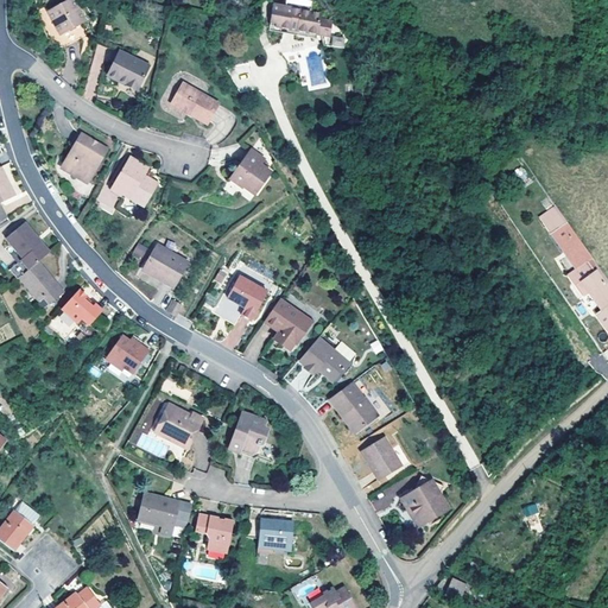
[(81,24),(84,21),(69,0),(68,0),(46,14),(44,11),(35,18),(54,46),(56,48),(58,48),(59,49),(62,49),(64,48),(67,48),(87,35),(81,24)]
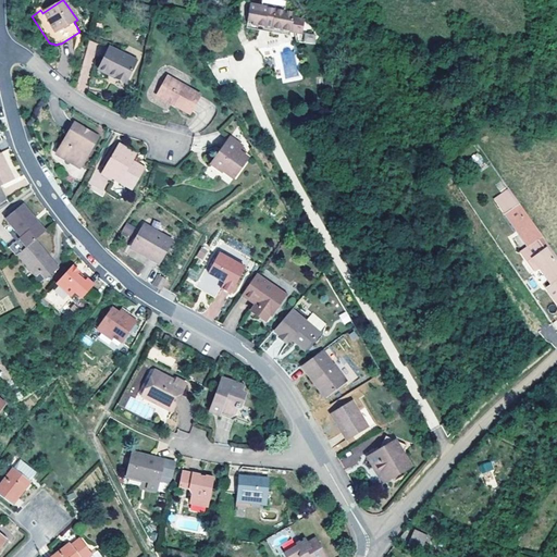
[(255,23),(289,31),(293,11),(270,7),(269,12),(257,10),(255,23)]
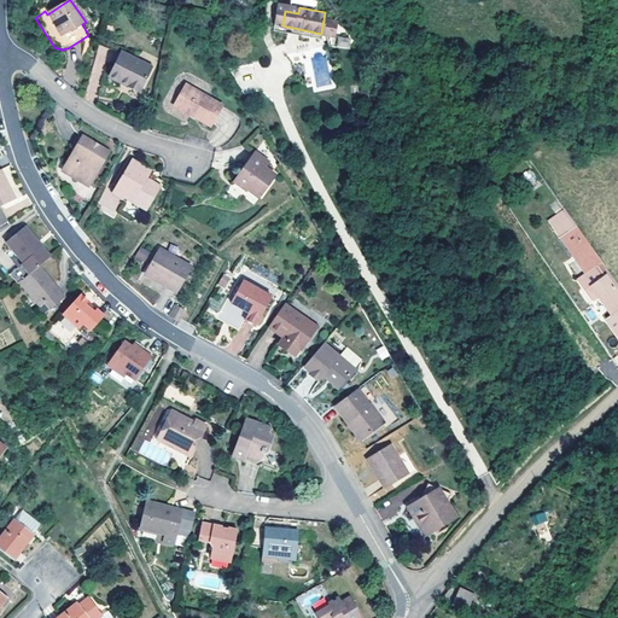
[(338,36),(337,47),(350,48),(351,39),(338,36)]
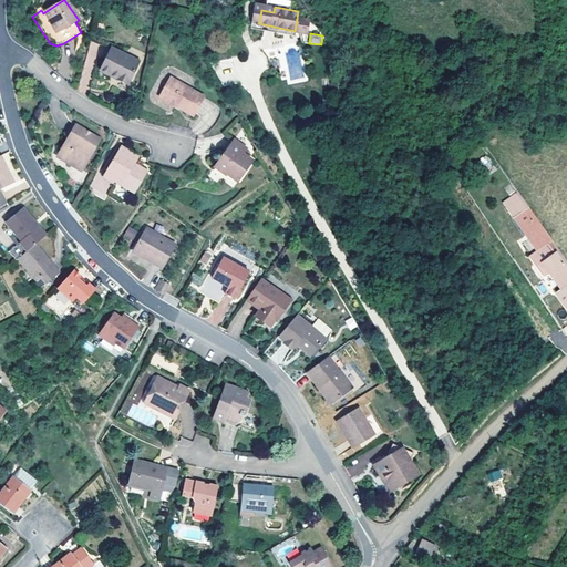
[(116,76),(115,80),(127,85),(138,62),(109,49),(100,69),(116,76)]
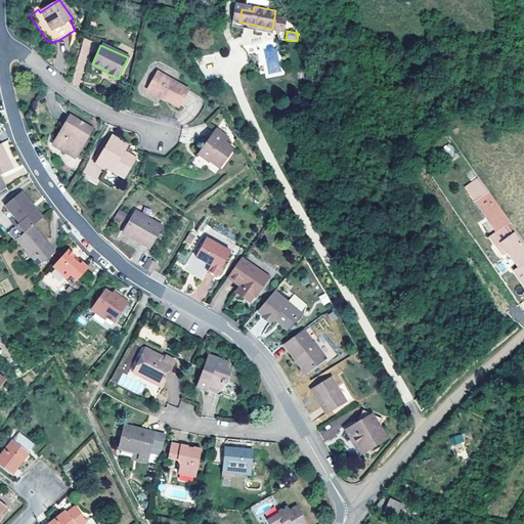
[(92,63),(91,67),(106,74),(107,71),(92,63)]
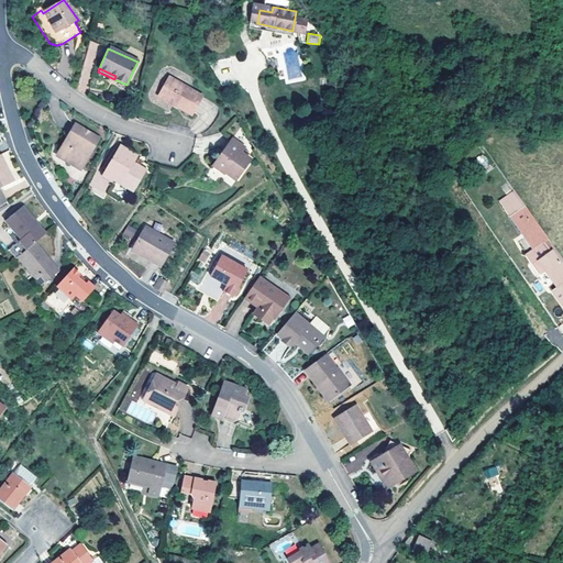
[(194,110),(202,95),(169,77),(159,96),(170,101),(172,99),(194,110)]
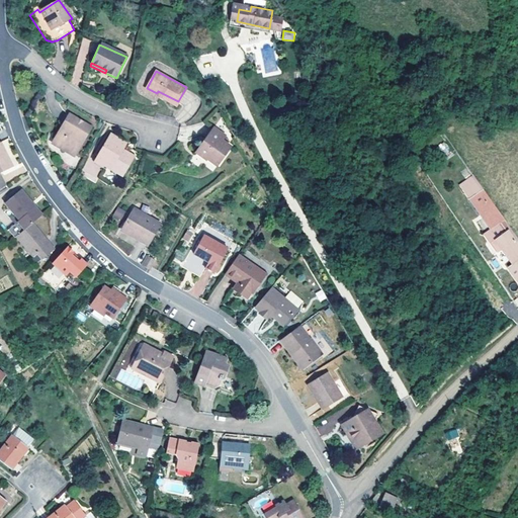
[(58,124),(62,126),(68,115),(64,112),(58,124)]
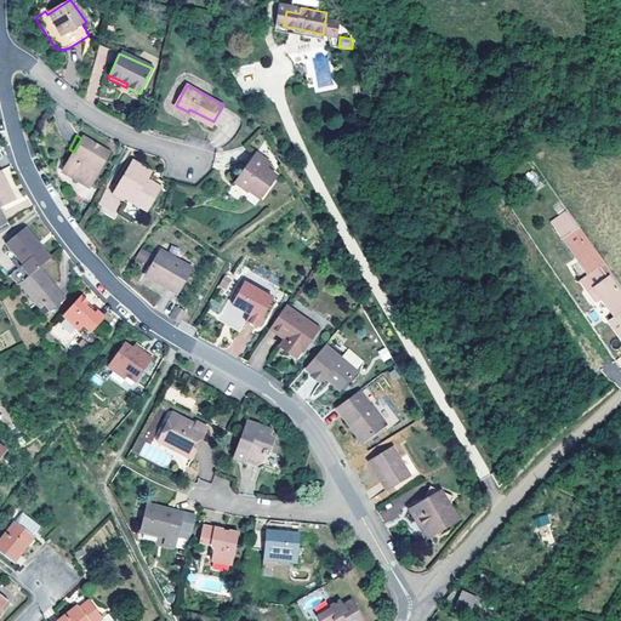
[(108,153),(81,138),(74,152),(62,172),(89,187),(108,153)]
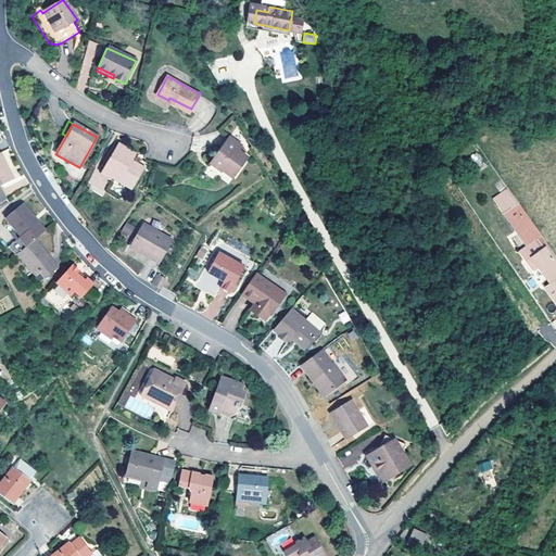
[(227,166),(237,174),(247,159),(237,152),(241,147),(229,139),(212,162),(224,171),(227,166)]
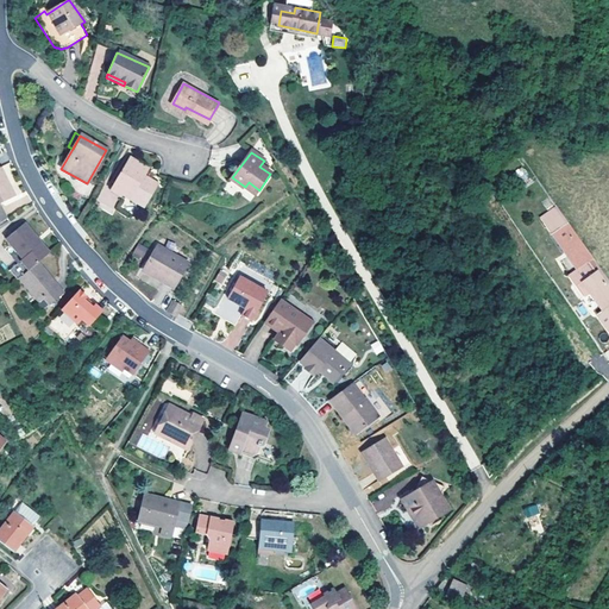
[(157,182),(144,176),(142,174),(145,167),(130,157),(112,189),(143,207),(157,182)]
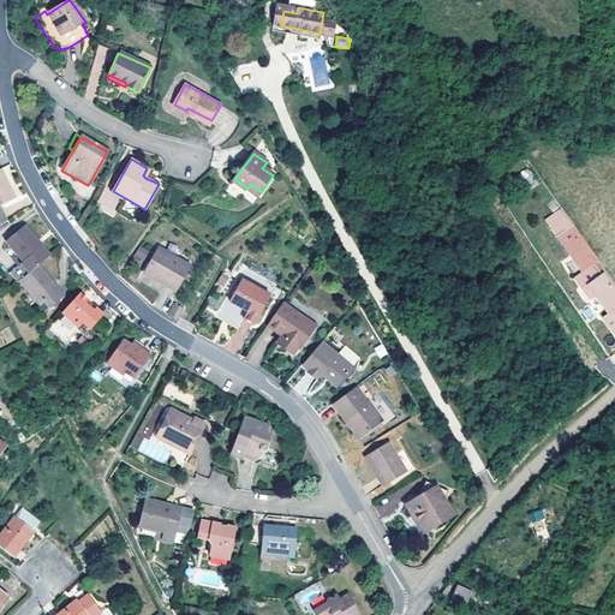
[(0,228),(6,225),(0,213),(0,207),(13,201),(7,187),(10,186),(1,169),(0,169),(0,228)]
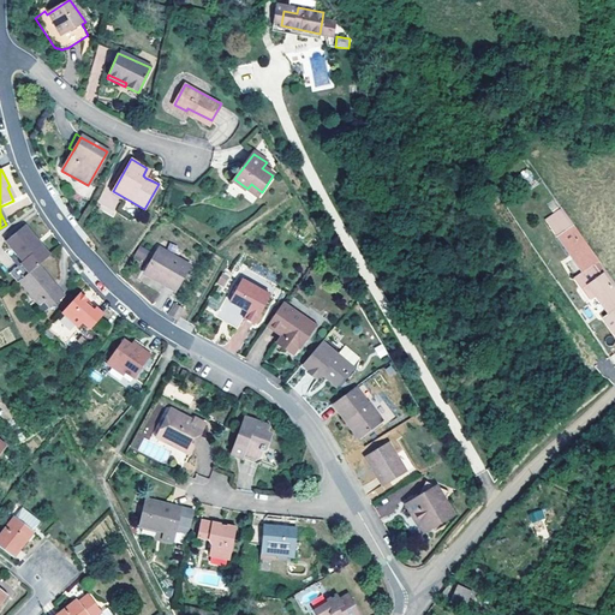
[(251,184),(248,189),(258,197),(262,192),(251,184)]
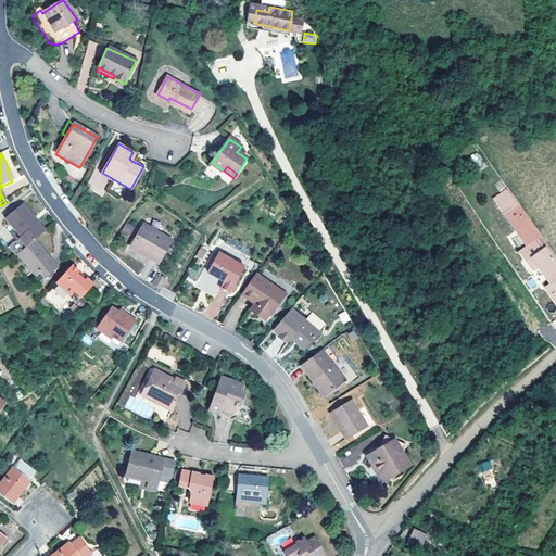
[(37,225),(39,223),(24,203),(7,218),(21,236),(20,237),(27,247),(36,239),(43,232),(37,225)]
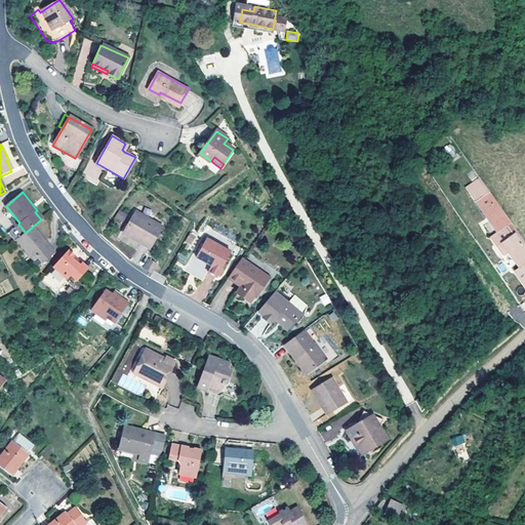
[(151,246),(164,227),(140,211),(127,231),(151,246)]
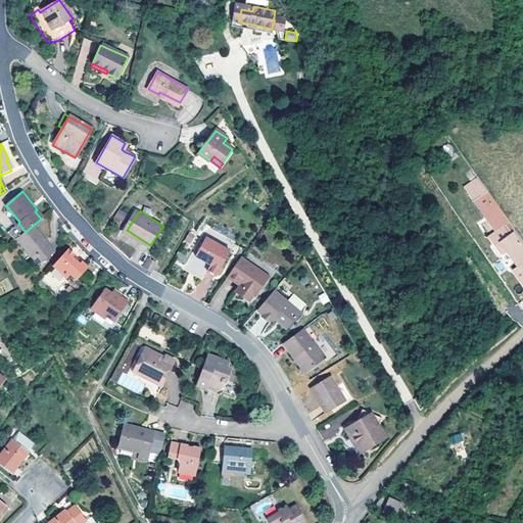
[(26,232),(18,223),(8,231),(15,240),(16,239),(26,232)]
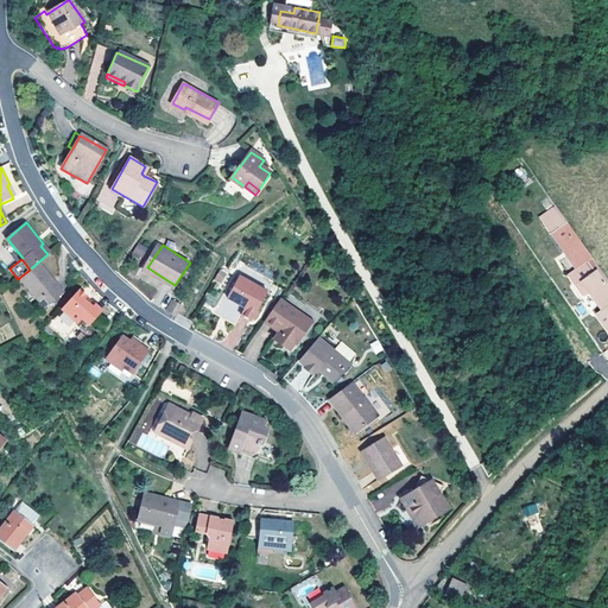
[(64,292),(39,261),(30,270),(19,278),(39,302),(43,298),(49,305),(64,292)]
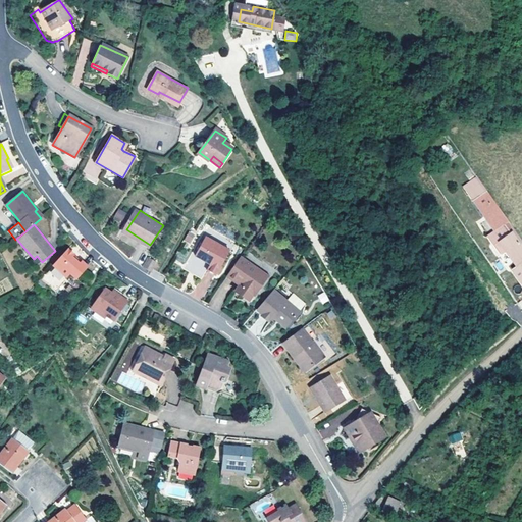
[(492,231),(497,237),(505,231),(501,226),(492,231)]
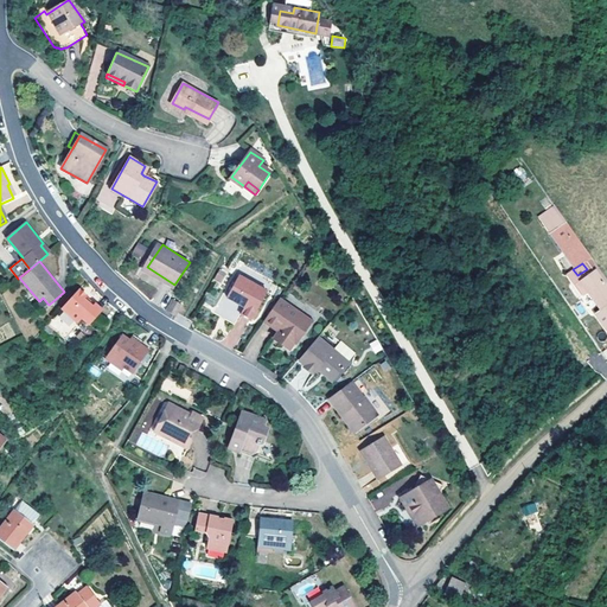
[(600,307),(593,313),(605,330),(606,327),(606,294),(590,270),(580,279),(600,307)]
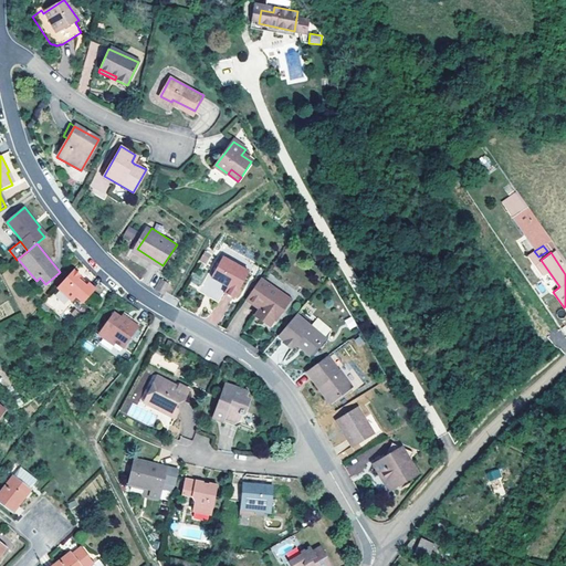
[(222,281),(229,284),(224,292),(234,297),(249,272),(222,258),(211,276),(221,282),(222,281)]
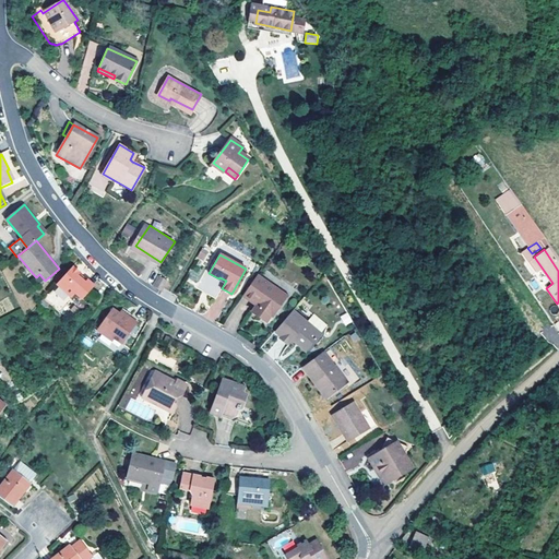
[(94,286),(86,280),(84,283),(76,276),(79,273),(72,266),(57,284),(71,297),(74,293),(82,299),(94,286)]
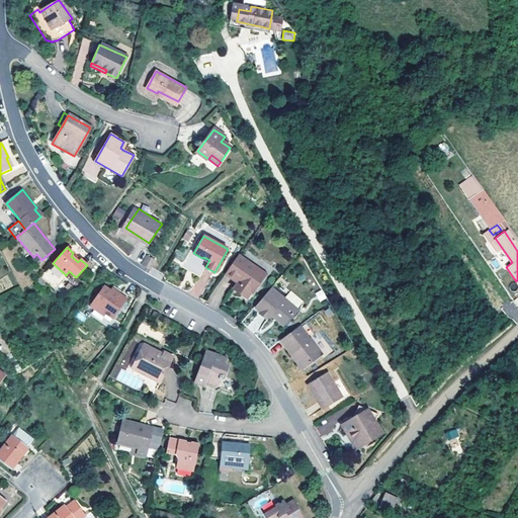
[(174,260),(184,261),(186,249),(176,248),(174,260)]
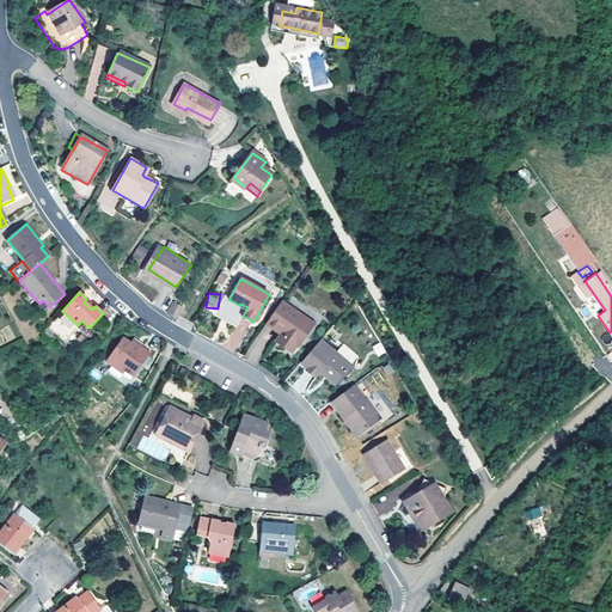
[(95,306),(86,299),(84,303),(92,310),(95,306)]
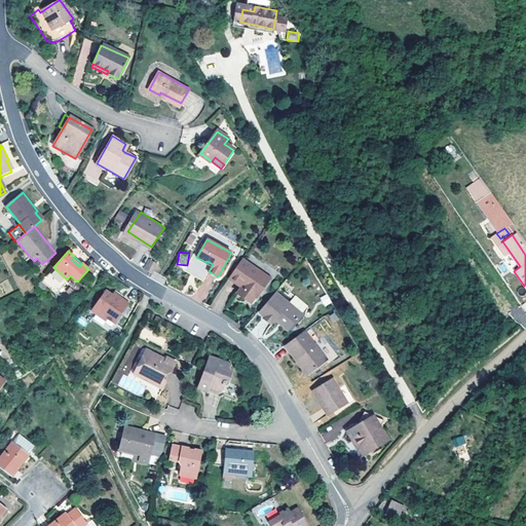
[(241,259),(228,278),(240,287),(238,290),(242,293),(239,297),(251,304),(259,294),(260,295),(268,283),(257,274),(259,271),(241,259)]
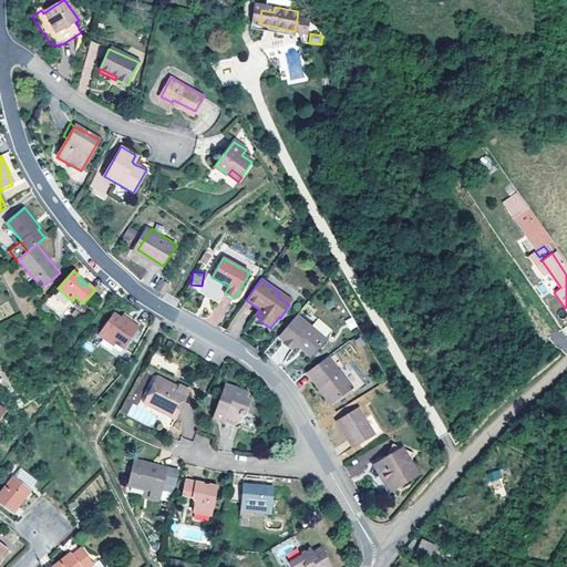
[(164,294),(169,285),(162,280),(156,289),(164,294)]
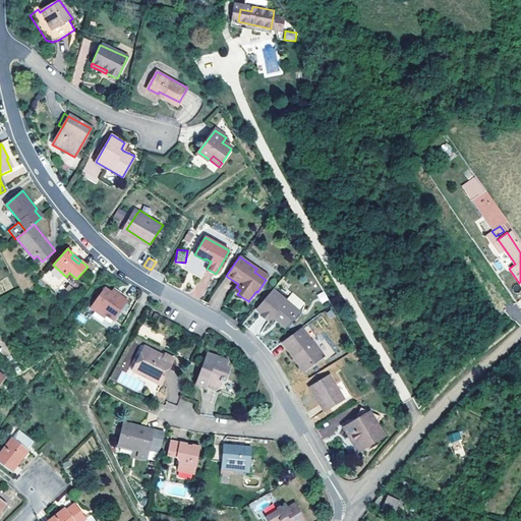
[(54,290),(66,277),(53,265),(41,278),(54,290)]
